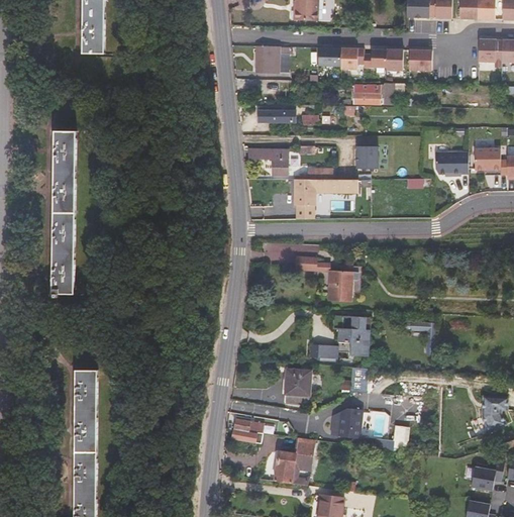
[(81,0),(81,54),(103,54),(103,0),(81,0)]
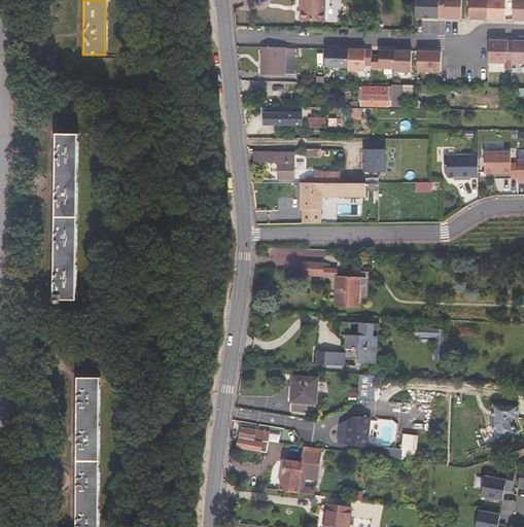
[(298,20),(322,21),(322,0),(299,0),(300,4),(301,4),(301,10),(298,9),(298,20)]
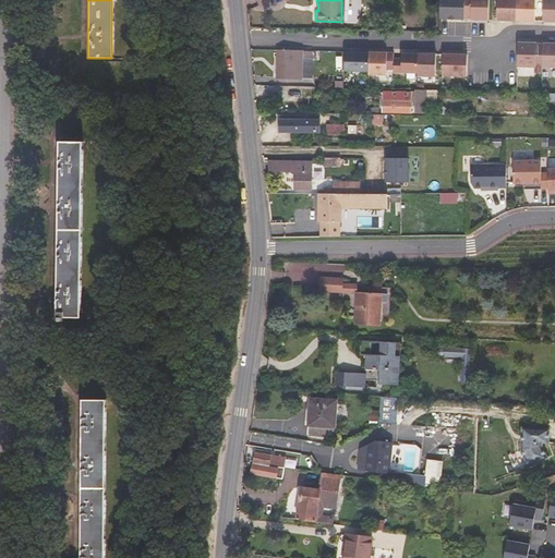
[(342,0),(342,17),(356,19),(356,0),(342,0)]
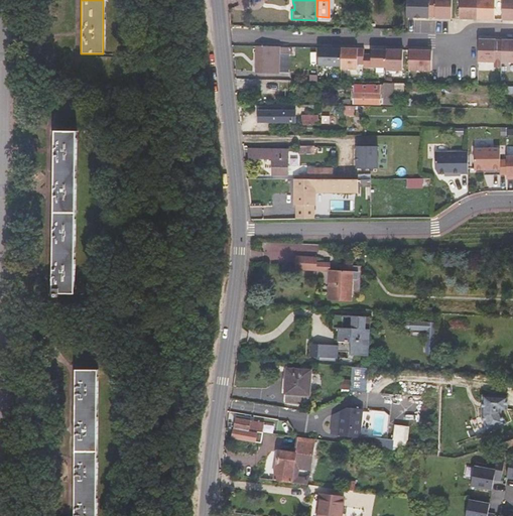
[(405,0),(405,17),(427,17),(427,0),(405,0)]
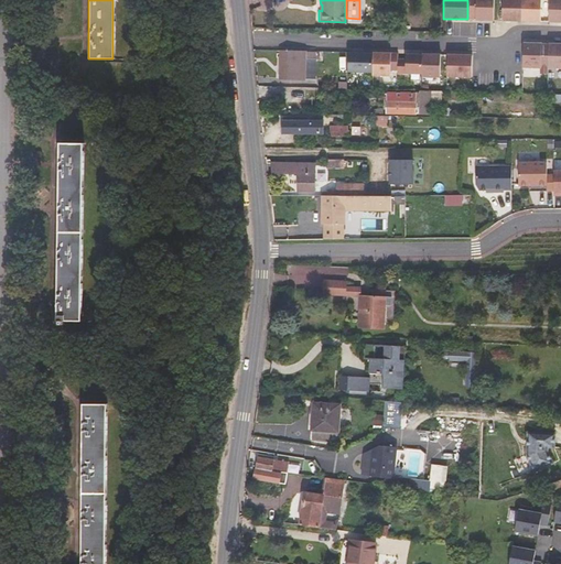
[(474,0),(474,19),(492,20),(492,0),(474,0)]
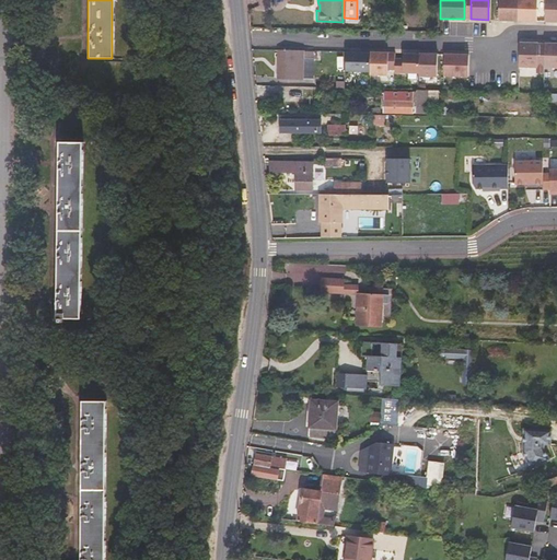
[(515,21),(517,0),(497,0),(497,20),(515,21)]
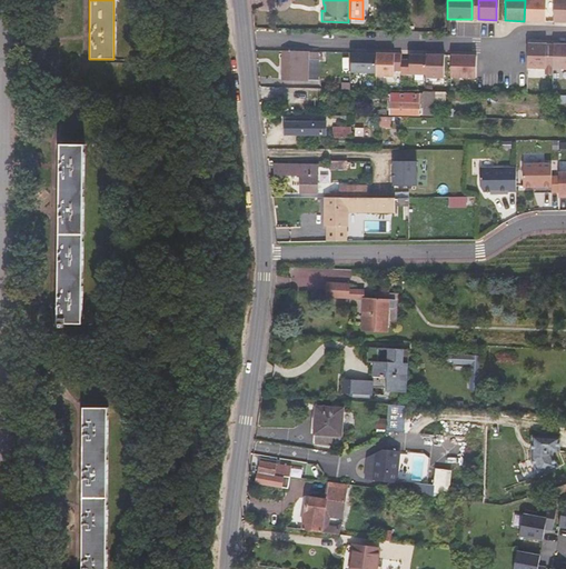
[(544,0),(525,0),(524,21),(544,21),(544,0)]
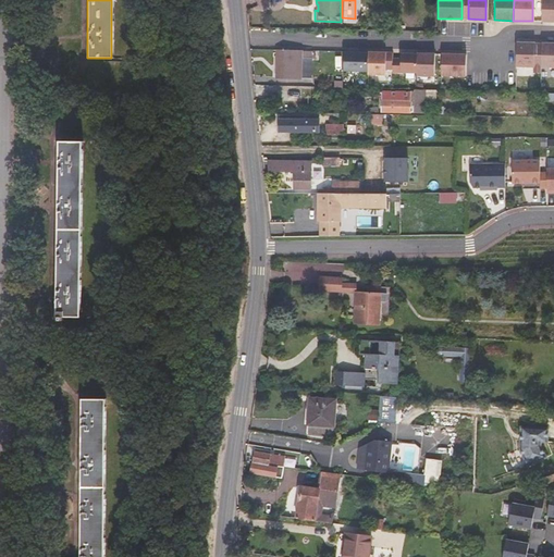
[(553,0),(541,0),(540,22),(553,21),(553,0)]
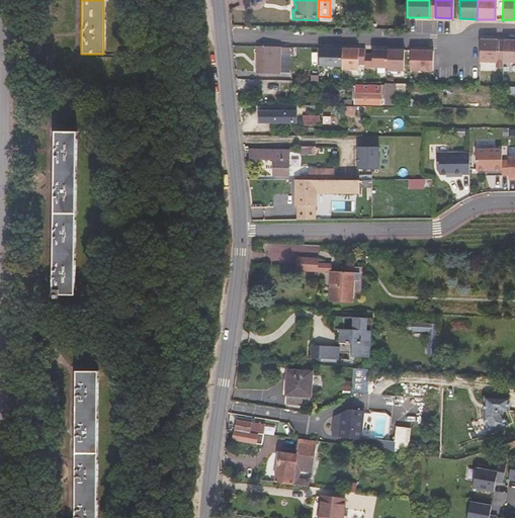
[(496,40),(479,39),(479,62),(495,62),(495,68),(501,68),(502,63),(502,53),(496,53),(496,40)]
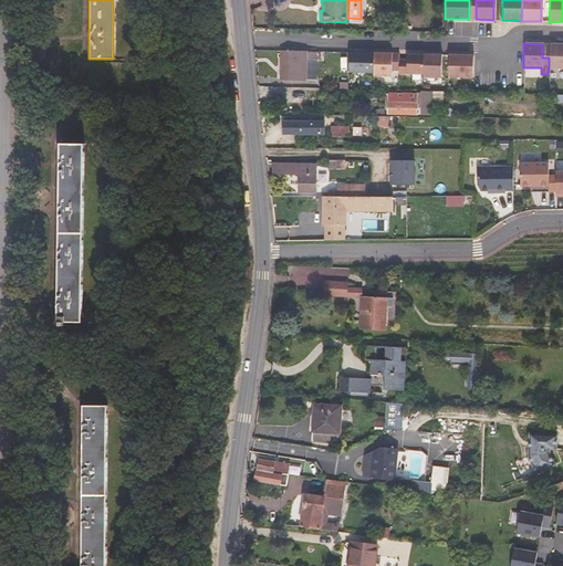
[(562,43),(549,44),(549,58),(549,69),(562,67),(562,43)]
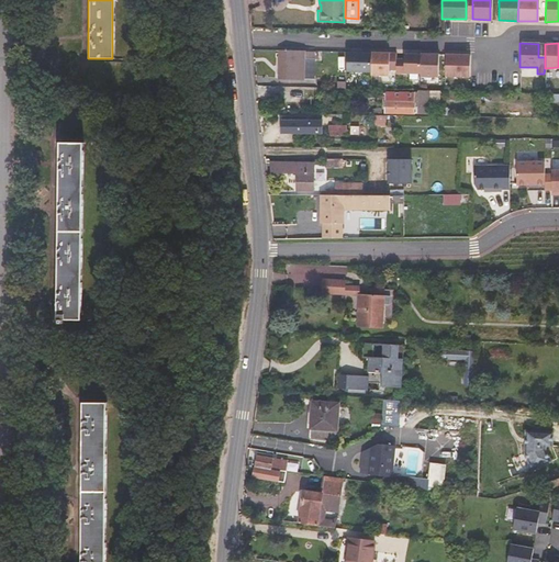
[(312,78),(312,59),(312,52),(278,51),(277,76),(301,77),(312,78)]
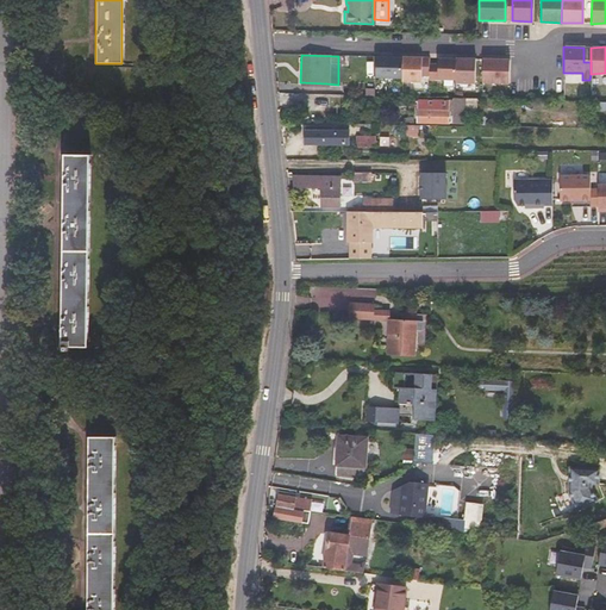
[(400,56),(374,56),(374,76),(400,78),(400,56)]
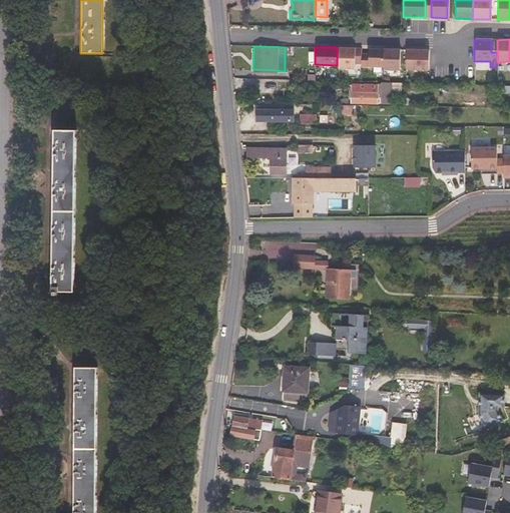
[(359,68),(359,66),(360,54),(360,48),(337,47),(337,65),(337,67),(359,68)]
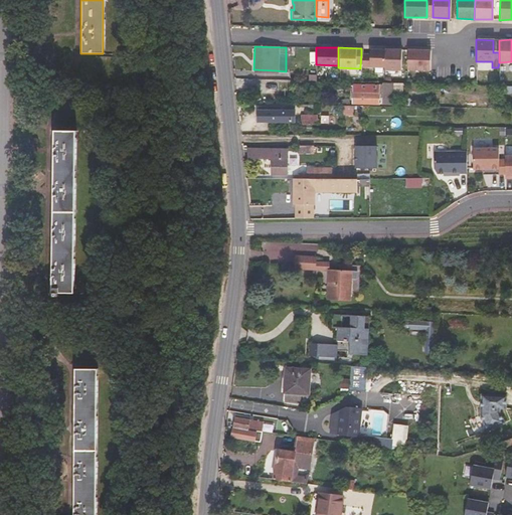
[(383,49),(377,48),(376,50),(368,50),(368,54),(361,54),(360,66),(383,67),(383,49)]
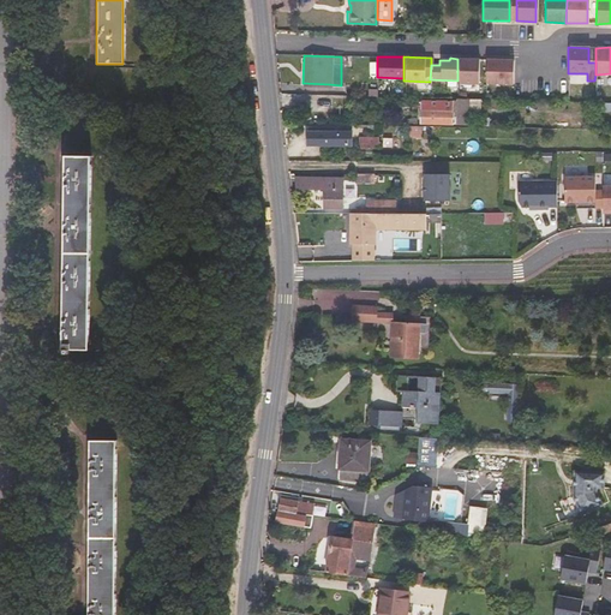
[(478,59),(457,59),(457,81),(457,83),(477,83),(478,59)]
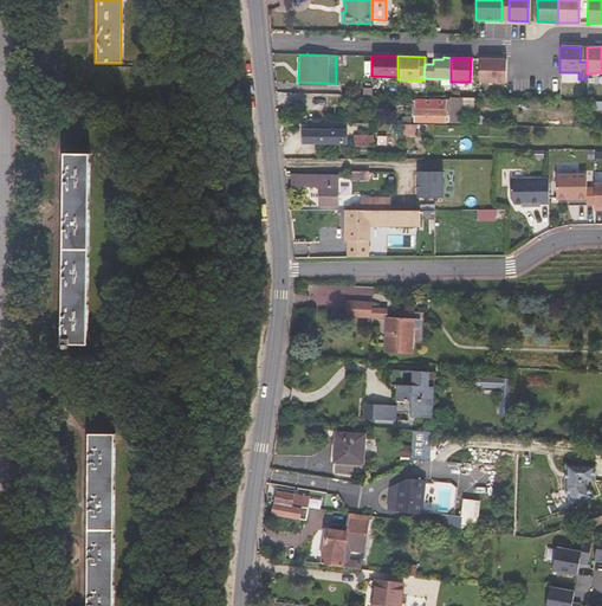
[(505,59),(478,58),(478,82),(504,83),(505,59)]
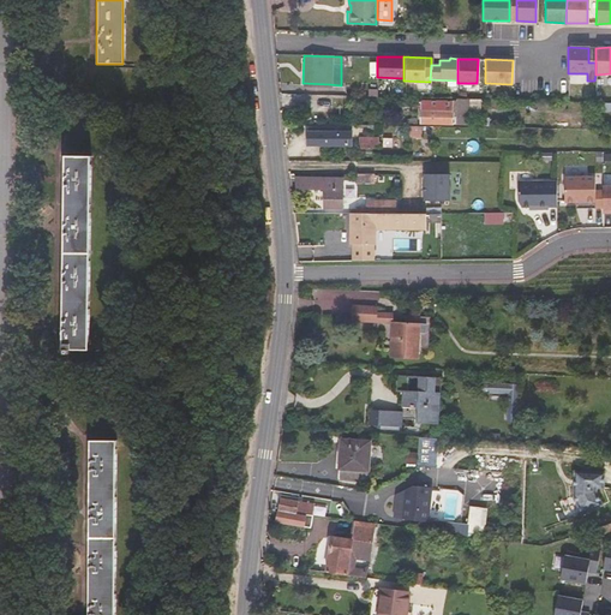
[(418,100),(418,109),(450,111),(450,124),(466,124),(466,102),(418,100)]
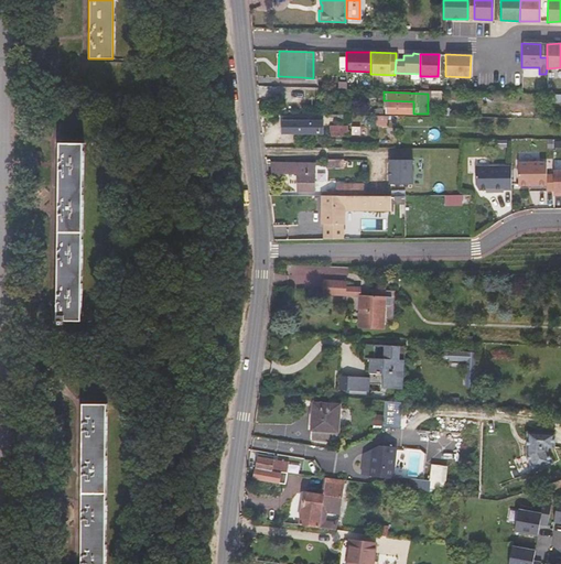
[(560,102),(560,94),(548,94),(548,102),(560,102)]
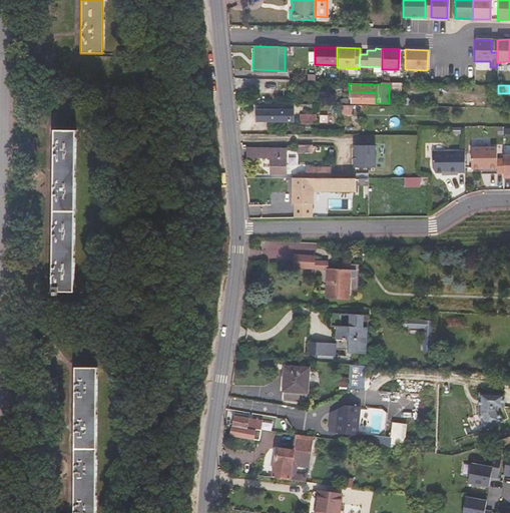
[(376,92),(349,91),(348,102),(376,103),(376,92)]
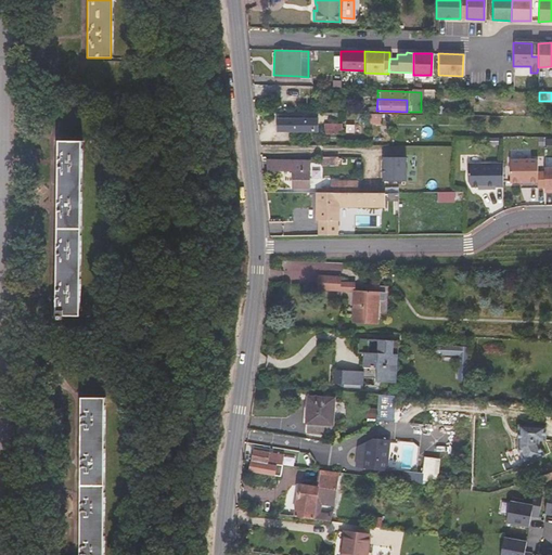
[(274,131),(315,131),(316,119),(274,118),(274,131)]
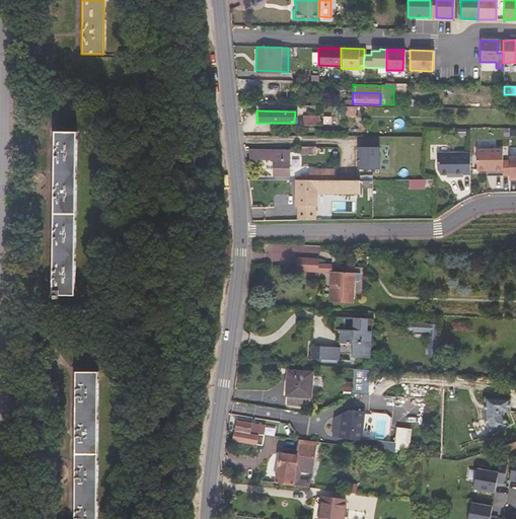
[(300,126),(316,126),(317,116),(300,116),(300,126)]
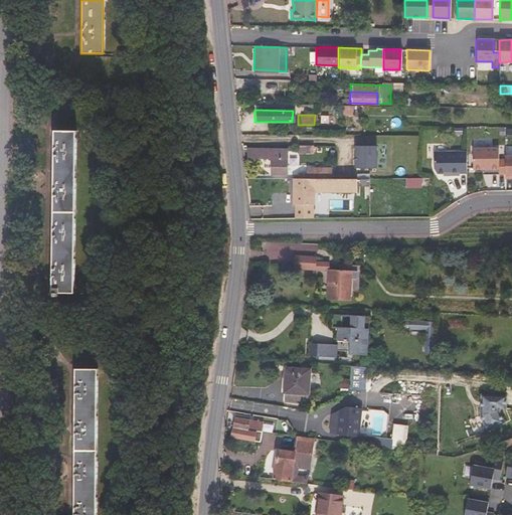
[(349,125),(359,125),(359,116),(349,116),(349,125)]
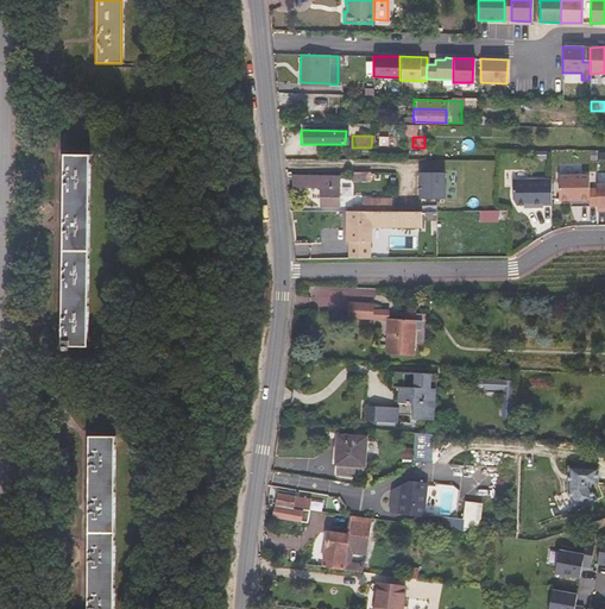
[(62,154),(58,345),(84,346),(87,155),(62,154)]
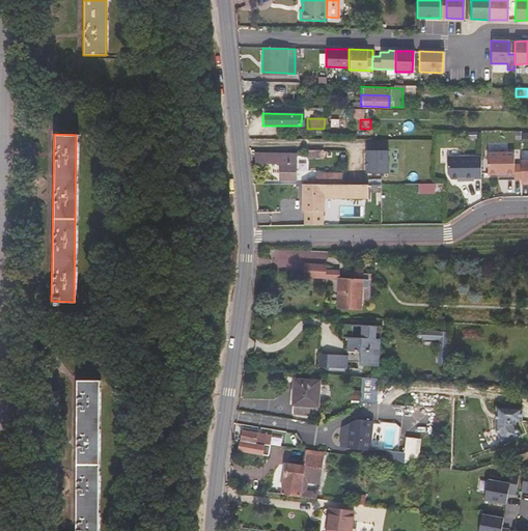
[(511,152),(484,154),(485,175),(495,175),(502,175),(503,180),(511,179),(511,164),(511,152)]
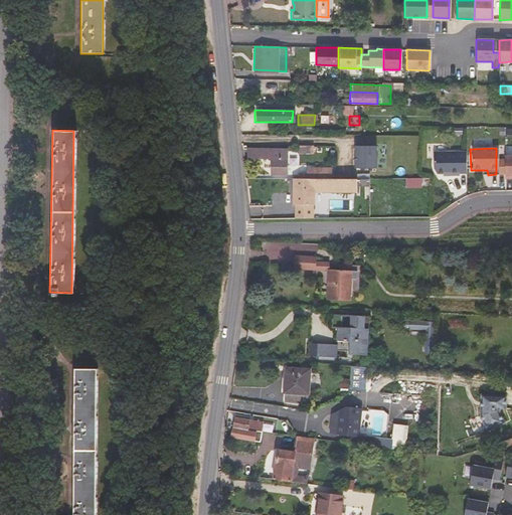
[(240,149),(241,159),(269,159),(270,175),(285,174),(285,149),(240,149)]
